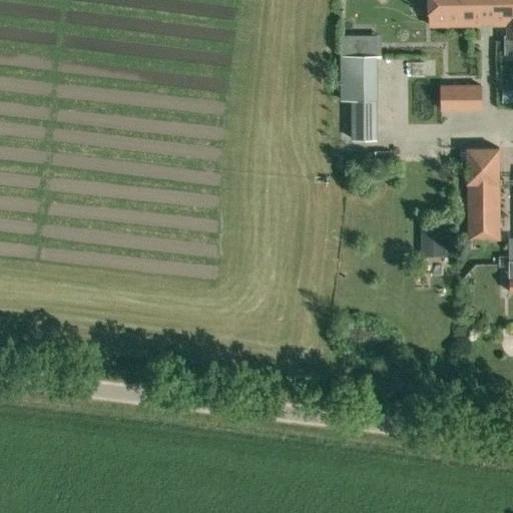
[(431,0),(431,9),(428,9),(428,27),(478,26),(477,0),(431,0)]
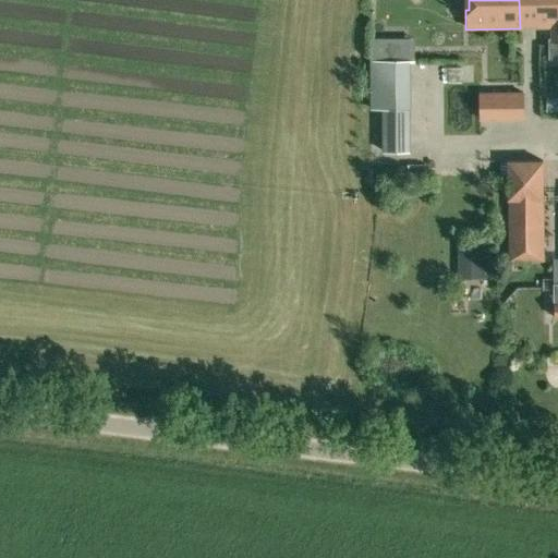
[(557,1),(536,1),(537,27),(550,27),(550,41),(557,40),(557,1)]
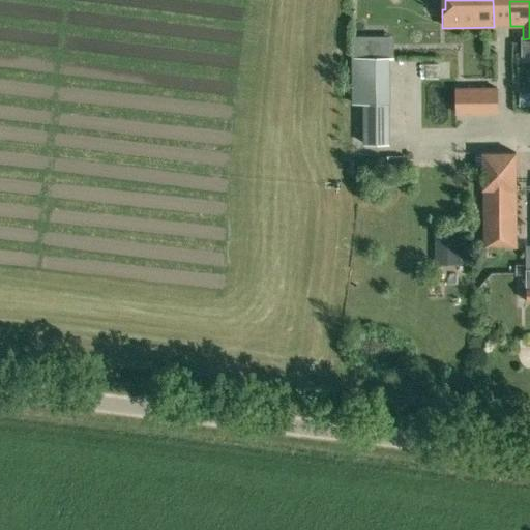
[(353,57),(364,57),(364,36),(353,36),(353,57)]
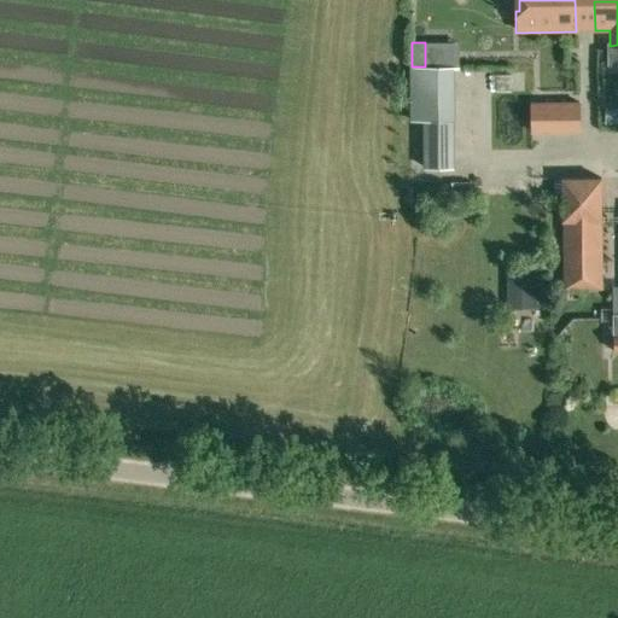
[(409,68),(409,167),(454,167),(454,68),(409,68)]
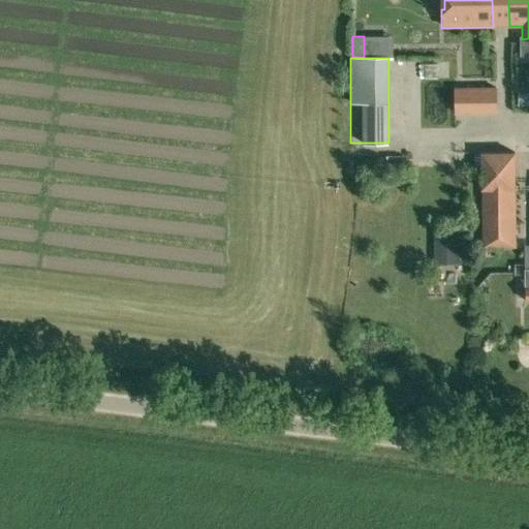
[(468,114),(468,89),(454,90),(455,115),(468,114)]
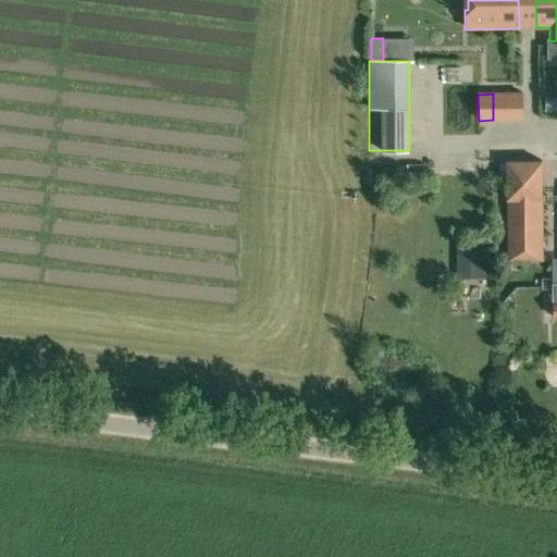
[(507,94),(493,94),(493,120),(507,120),(507,94)]
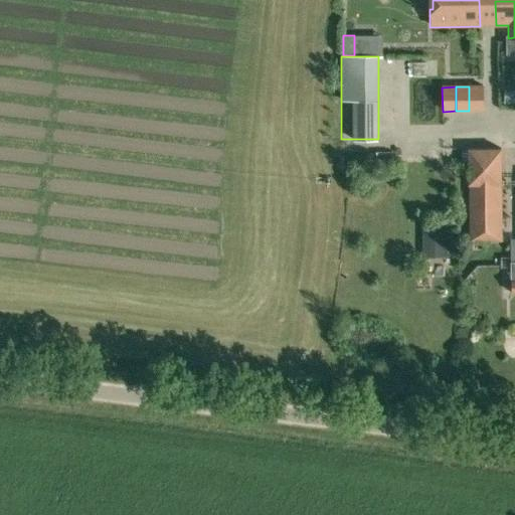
[(481,87),(469,87),(469,111),(482,111),(481,87)]
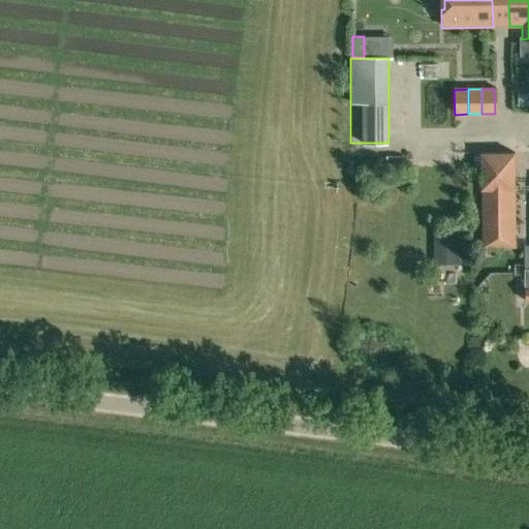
[(528,95),(518,96),(518,107),(528,106),(528,95)]
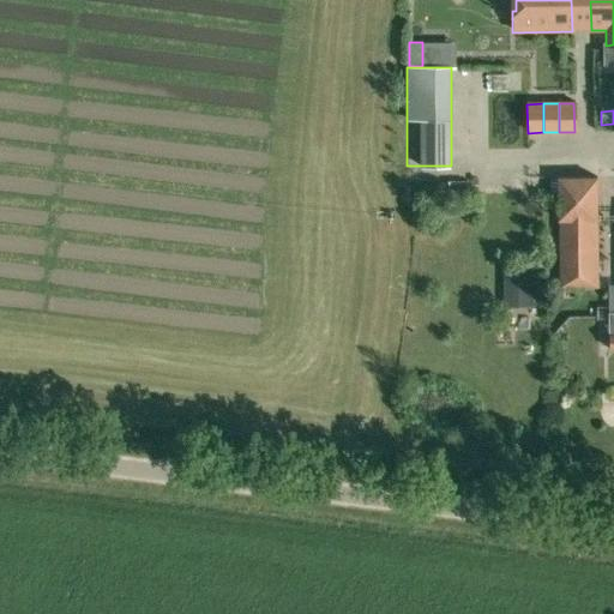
[(558,176),(559,289),(599,287),(597,176),(558,176)]
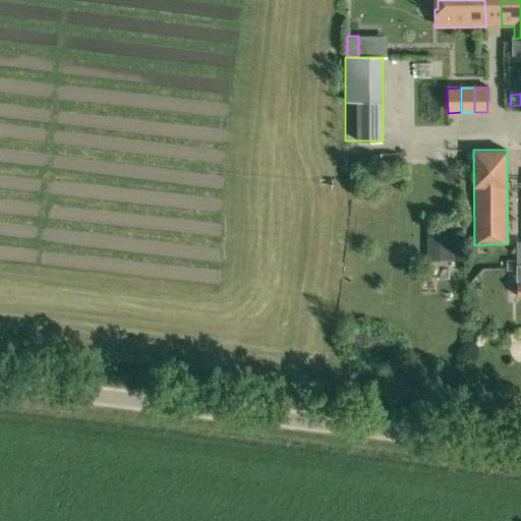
[(396,163),(396,153),(381,153),(381,163),(396,163)]
